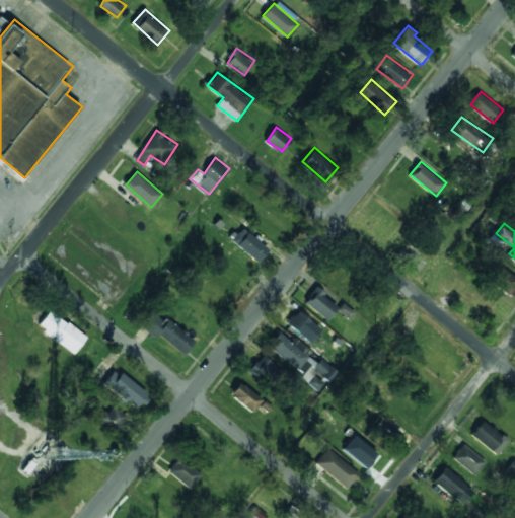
[(261,262),(271,248),(245,227),(235,240),(261,262)]
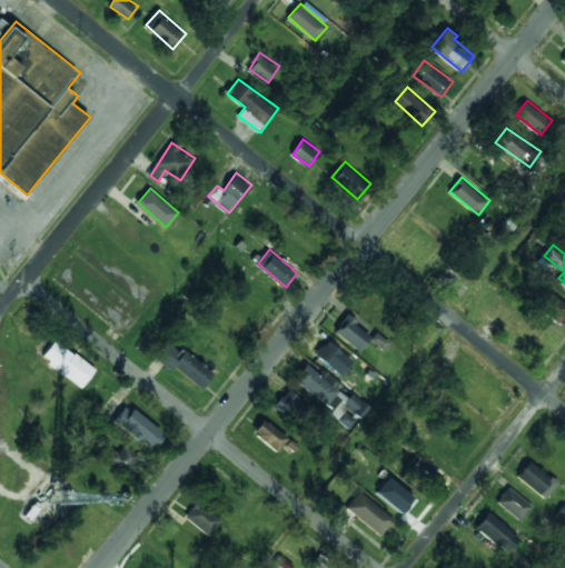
[(563,326),(564,324),(564,302),(551,290),(538,304),(563,326)]
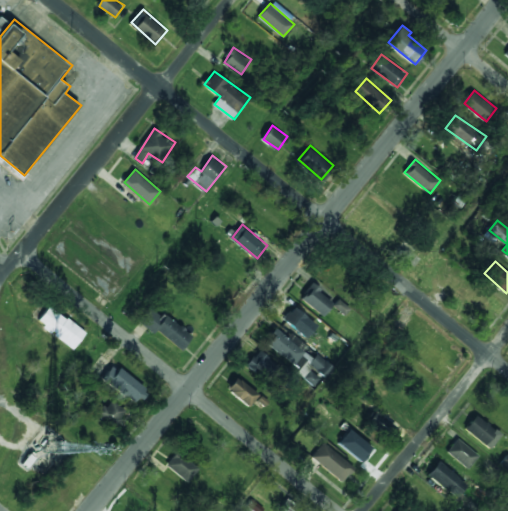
[(302,297),(325,315),(336,301),(313,283),(302,297)]
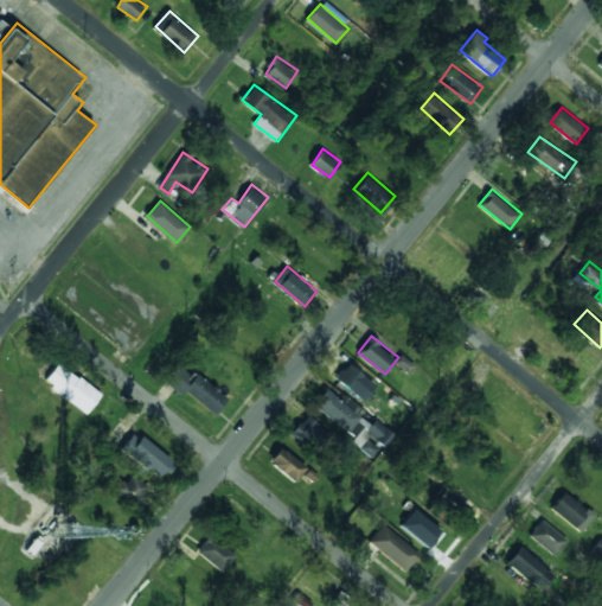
[(398,362),(411,372),(417,365),(404,355),(398,362)]
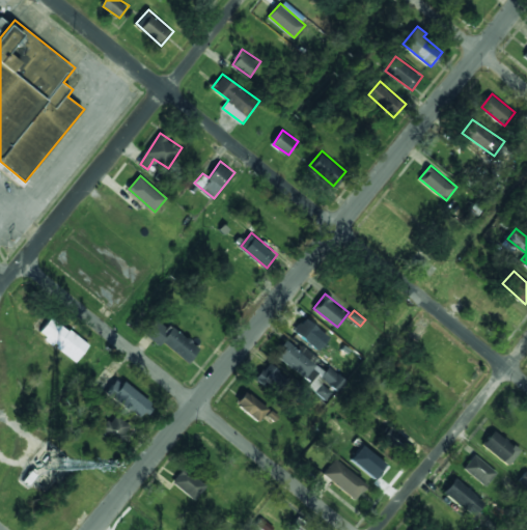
[(40,332),(77,362),(90,345),(54,315),(40,332)]
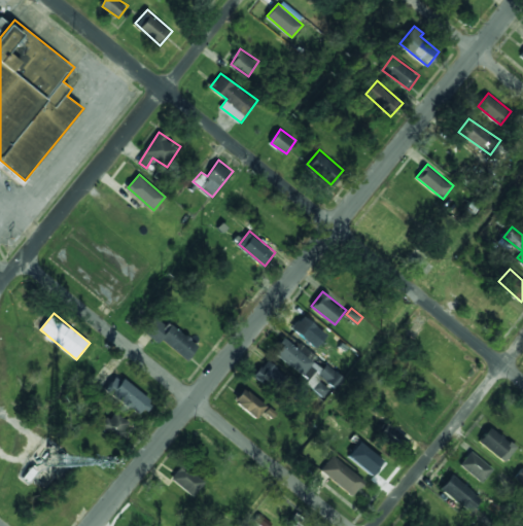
[(328,334),(305,314),(293,327),(317,347),(328,334)]
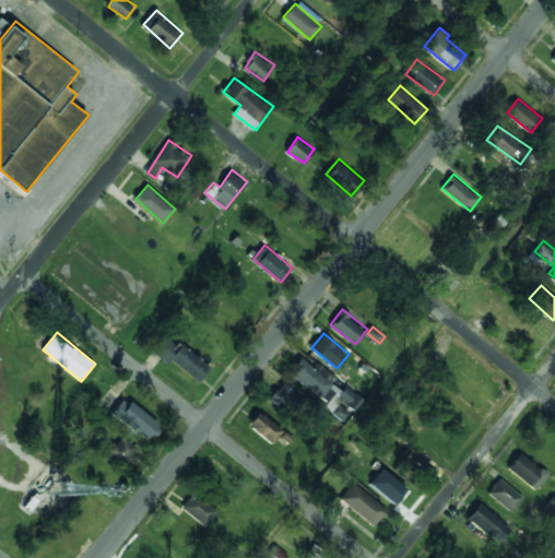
[(200,381),(212,365),(167,334),(155,351),(200,381)]
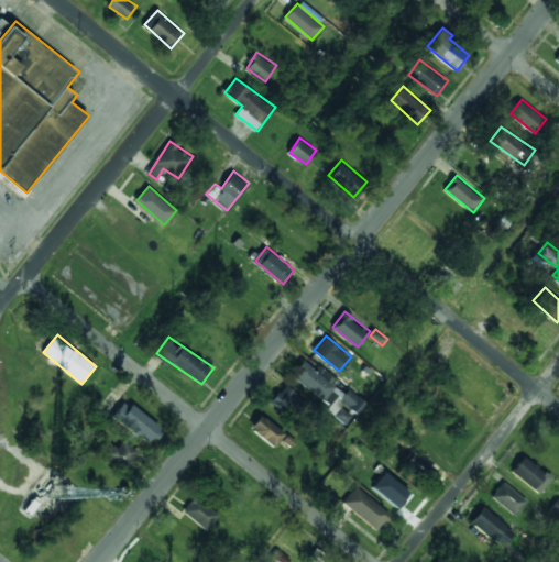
[(294,375),(337,409),(335,412),(348,423),(357,411),(361,415),(371,404),(351,388),(348,393),(338,385),(342,381),(322,364),(318,370),(306,361),(294,375)]
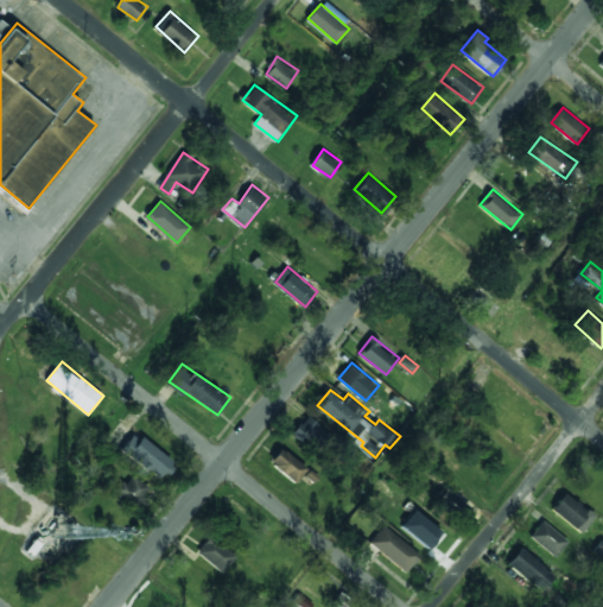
[(325,455),(338,438),(309,416),(296,431),(325,455)]
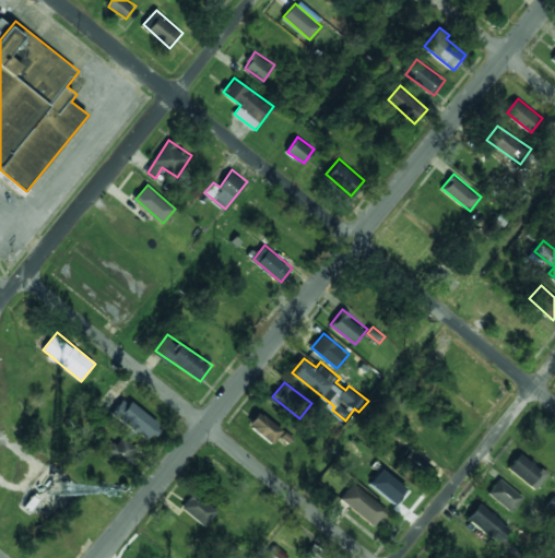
[(160,424),(127,396),(114,412),(148,439),(160,424)]
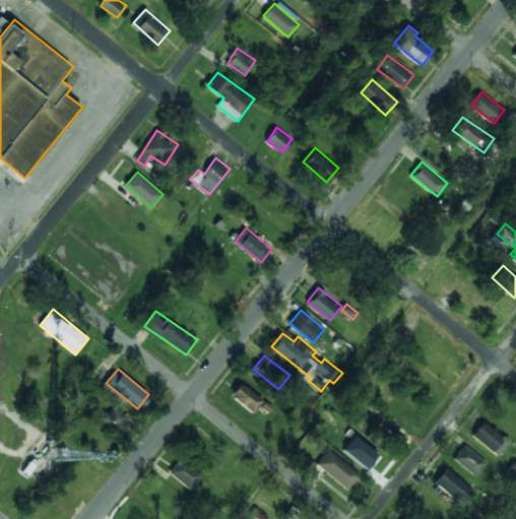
[(233,395),(255,412),(265,399),(242,382),(233,395)]
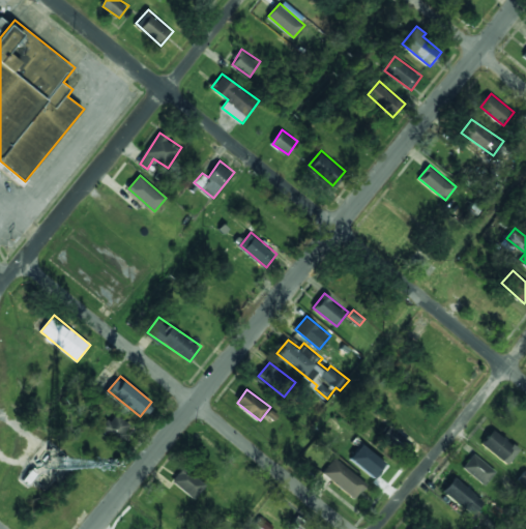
[(104,429),(120,441),(133,423),(116,412),(104,429)]
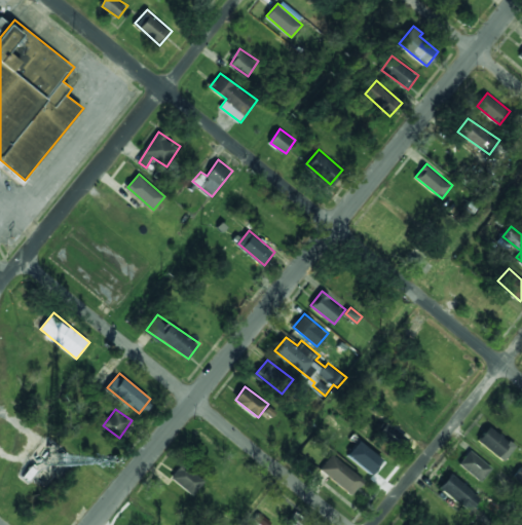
[(507,460),(517,445),(490,425),(479,441),(507,460)]
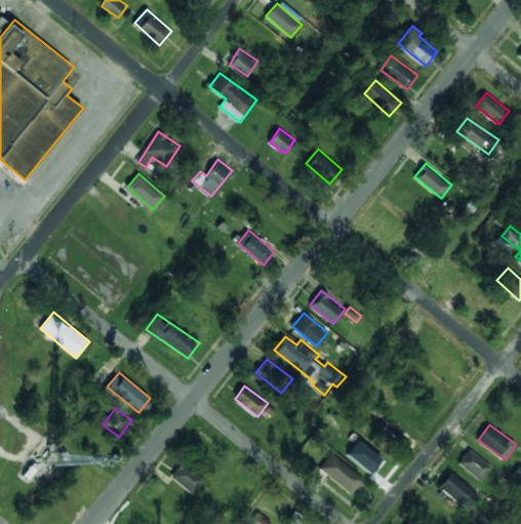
[(378,475),(390,459),(365,441),(351,460),(361,468),(363,464),(378,475)]
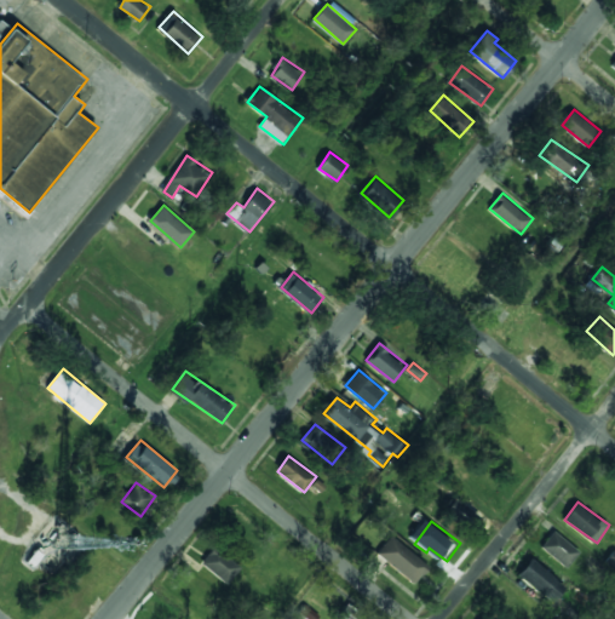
[(582,550),(556,529),(542,546),(569,567),(582,550)]
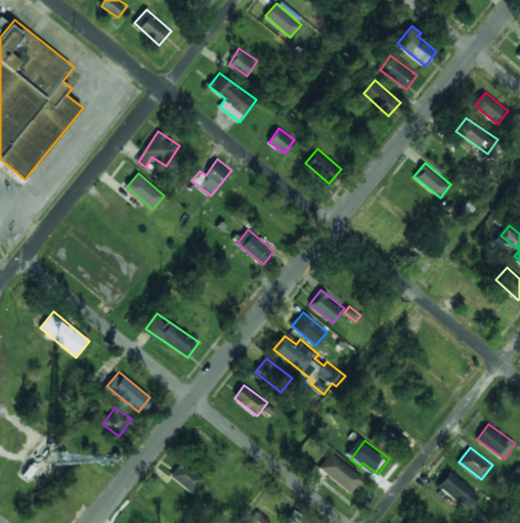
[(352,492),(364,478),(333,451),(320,467),(352,492)]
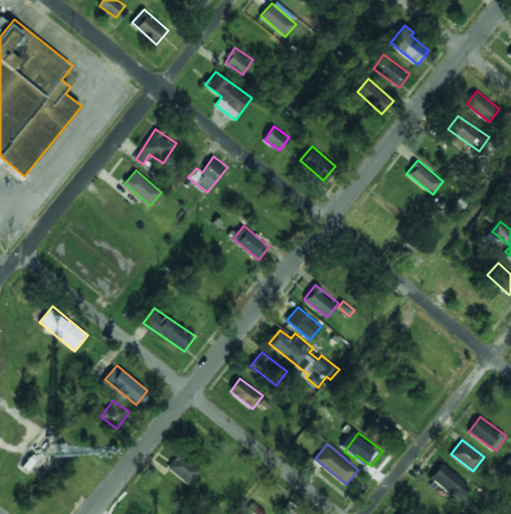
[(192,484),(202,469),(180,453),(169,468),(192,484)]
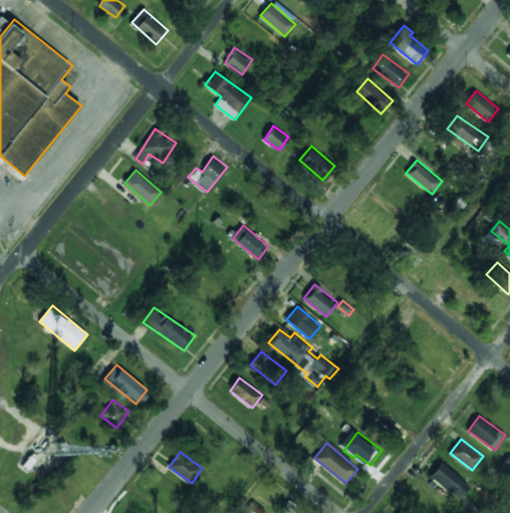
[(431,475),(461,499),(472,486),(442,462),(431,475)]
